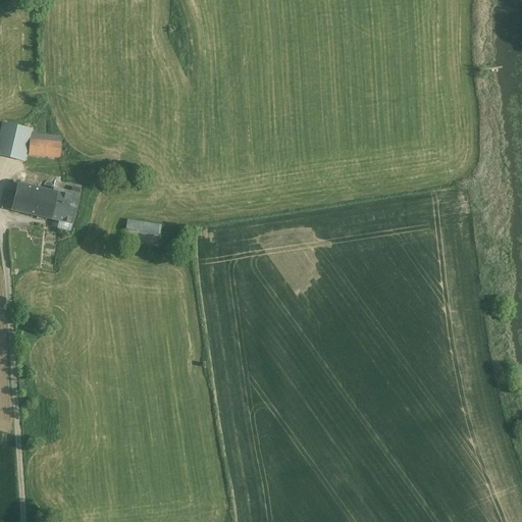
[(31,129),(2,123),(0,132),(0,156),(23,161),(22,162),(23,162),(29,142),(28,142),(30,134),(31,129)]
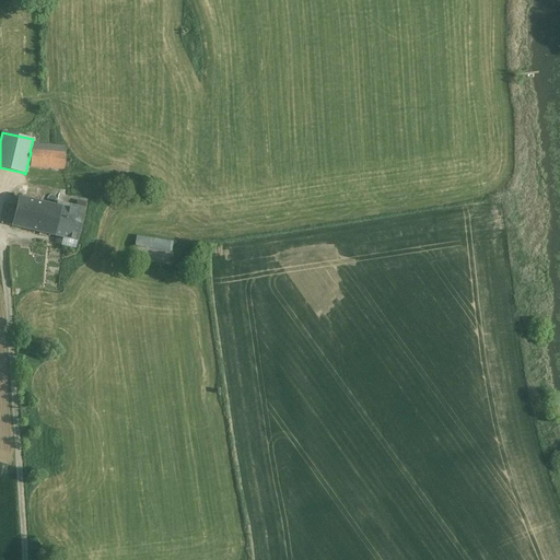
[(45,146),(32,143),(31,150),(30,166),(63,168),(66,148),(45,146)]
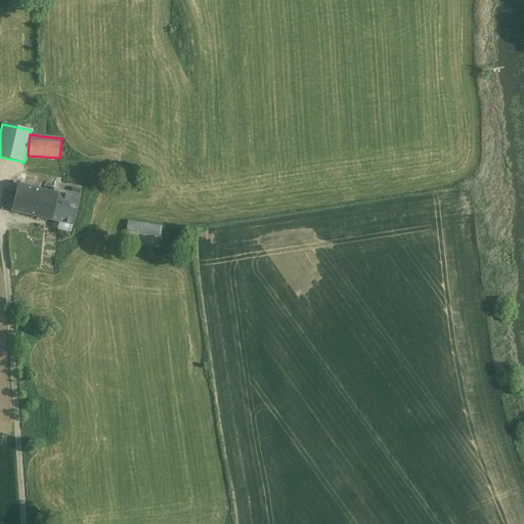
[(56,193),(16,184),(10,212),(51,221),(57,193),(56,193)]
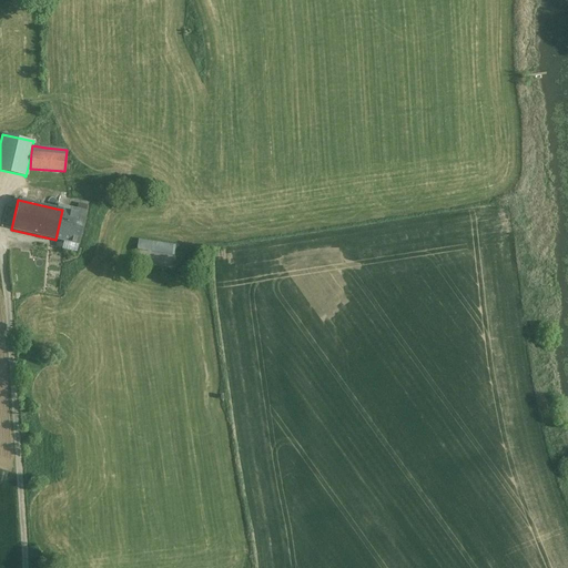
[(85,212),(62,206),(61,210),(62,210),(56,240),(63,241),(62,249),(75,252),(85,212)]
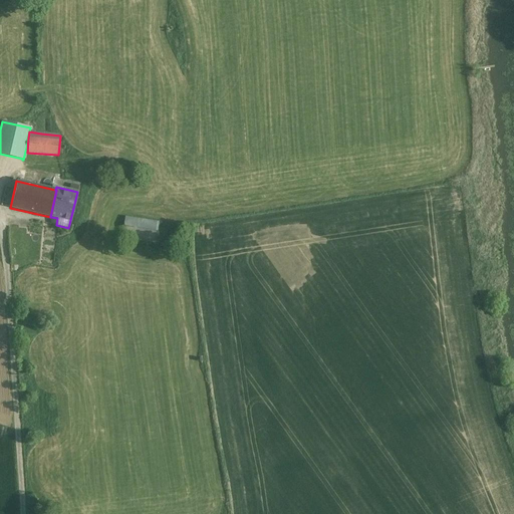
[(123,218),(121,237),(156,241),(158,222),(123,218)]
